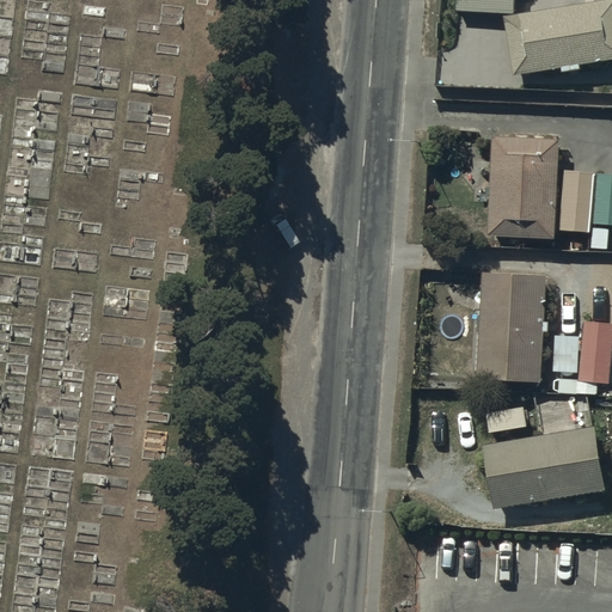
[(515,0),(457,0),(457,11),(515,13),(515,0)]
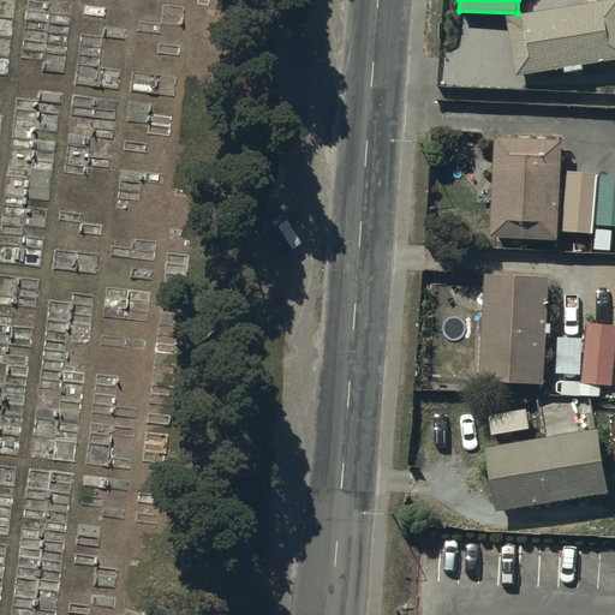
[(614,0),(608,0),(508,16),(518,75),(566,67),(567,72),(584,69),(584,65),(614,59),(614,0)]
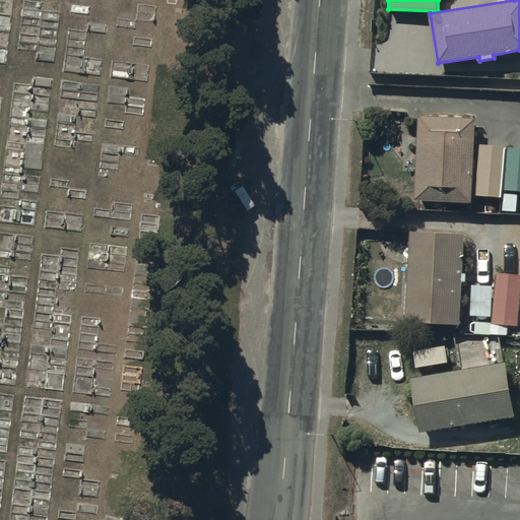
[(476,118),(418,116),(414,200),(472,202),(476,118)]
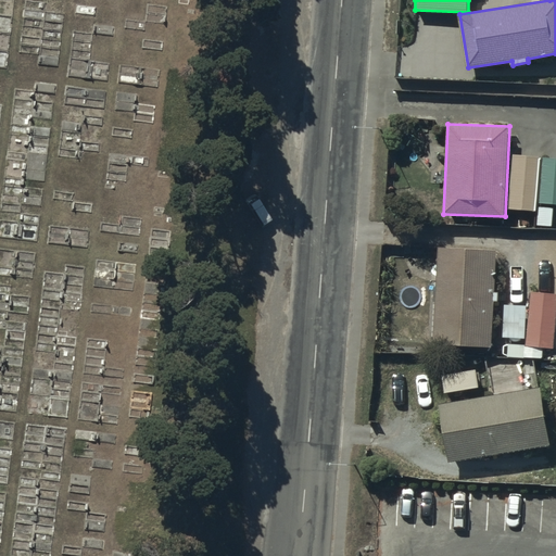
[(540,158),(513,155),(509,209),(536,211),(540,158)]
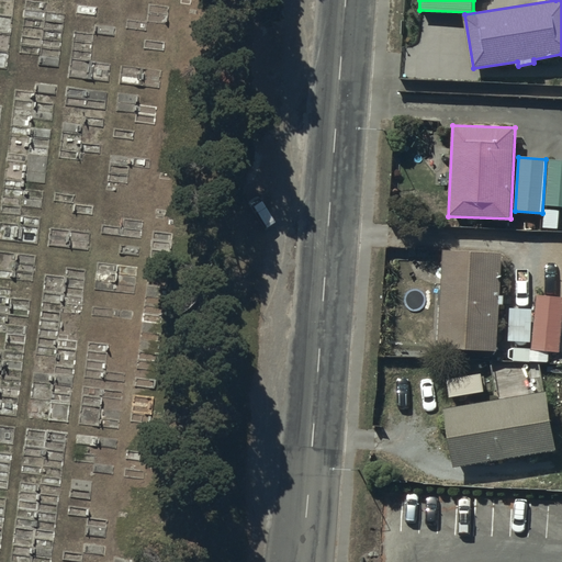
[(561,160),(548,159),(546,205),(561,205),(561,160)]
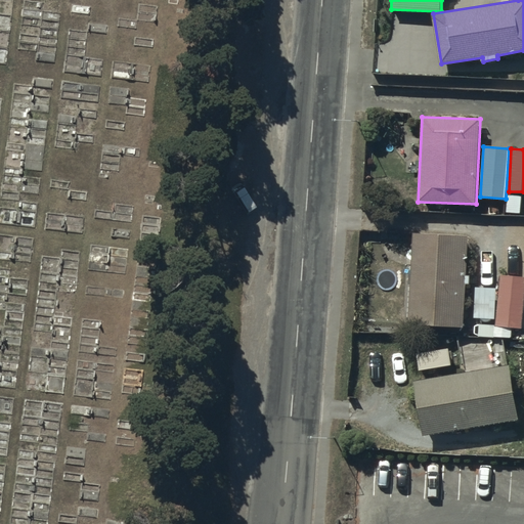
[(468,236),(412,233),(408,324),(464,328),(468,236)]
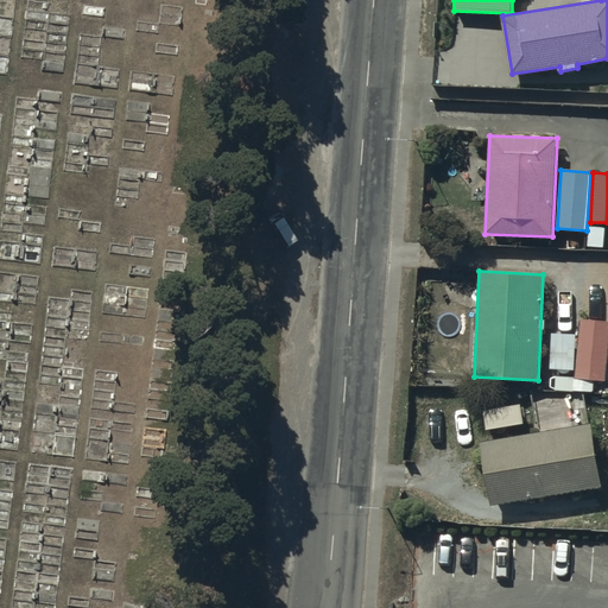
[(607,362),(607,322),(581,321),(576,379),(607,381),(607,362)]
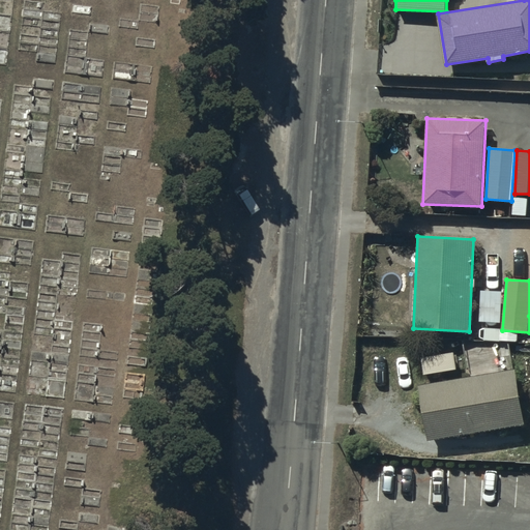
[(502,291),(480,291),(479,322),(501,323),(502,291)]
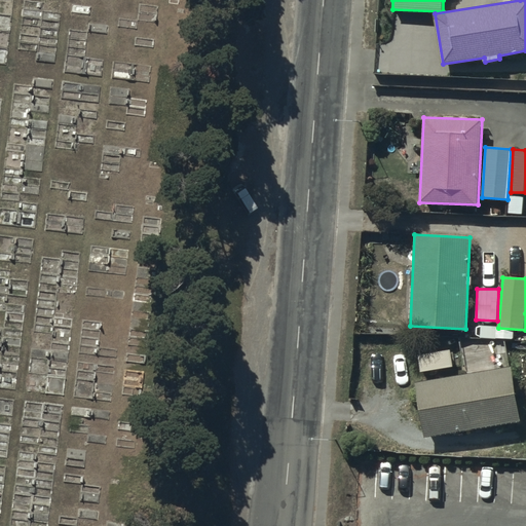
[(424,438),(521,420),(512,366),(415,382),(424,438)]
